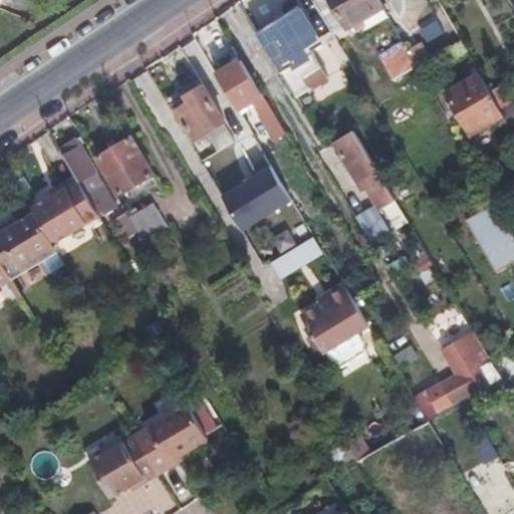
[(313,0),(333,33),(351,23),(356,31),(365,25),(368,29),(390,16),(379,0),(313,0)]
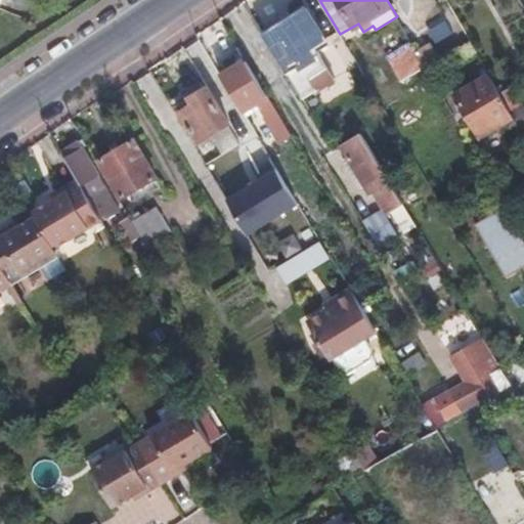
[(264,34),(303,98),(335,79),(315,46),(326,40),(306,7),(264,33),(264,34)]
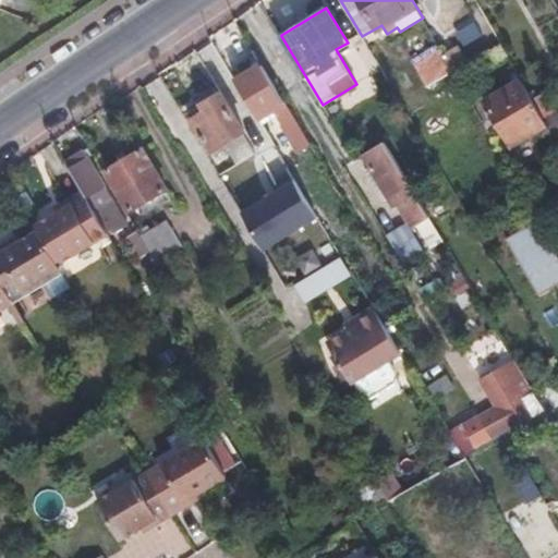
[(254,57),(228,23),(195,49),(225,86),(228,84),(213,64),(221,58),(233,73),(254,57)]
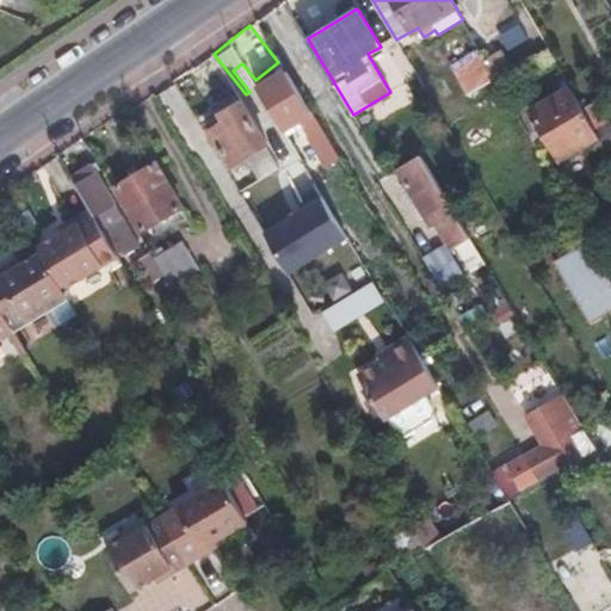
[(486,59),(480,49),(452,66),(469,94),(497,78),(486,59)]
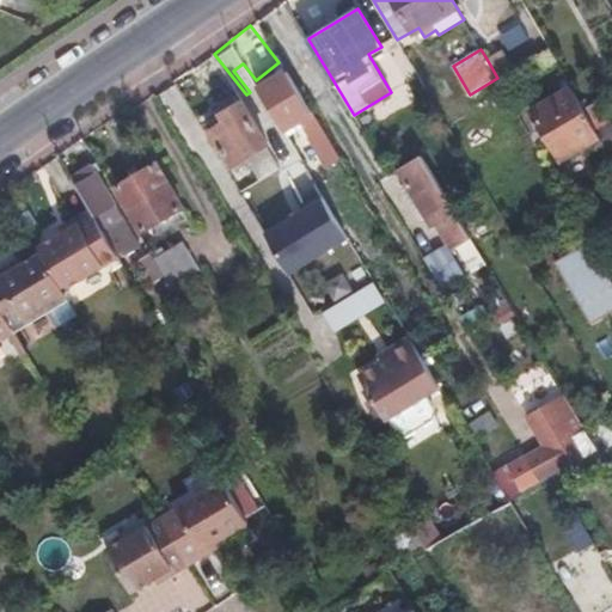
[(487,59),(497,78),(514,69),(502,49),(487,59)]
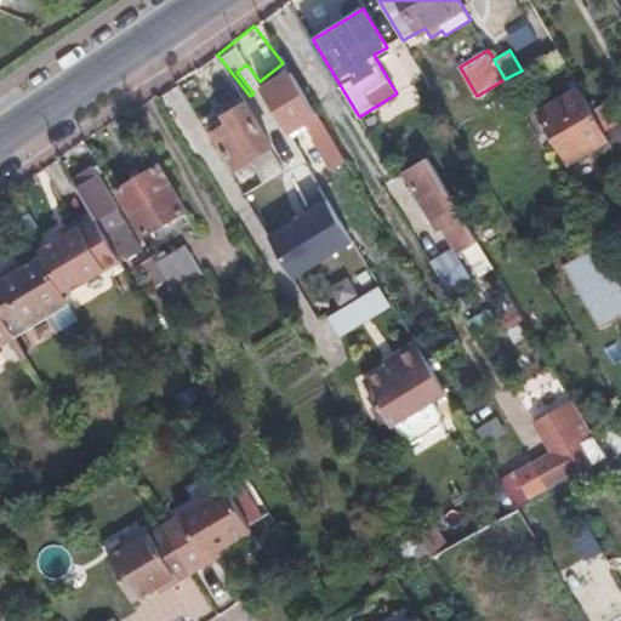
[(292,70),(263,89),(289,132),(306,123),(314,136),(328,127),(292,70)]
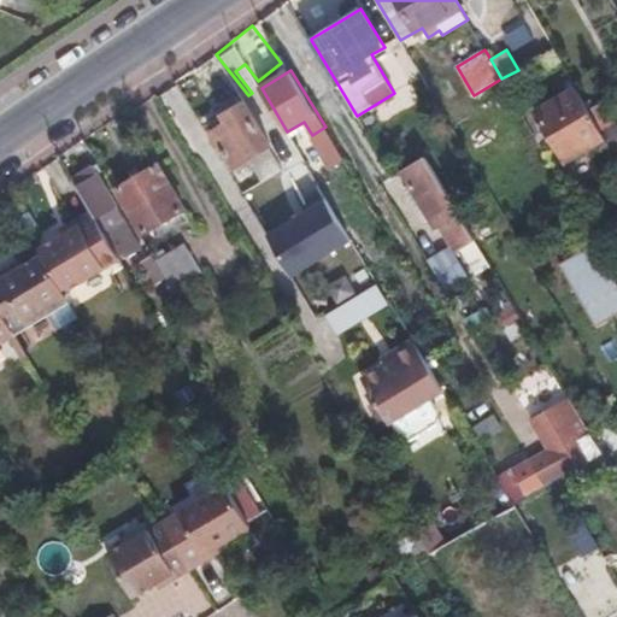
[(591,110),(579,88),(538,112),(565,160),(606,137),(604,133),(591,110)]
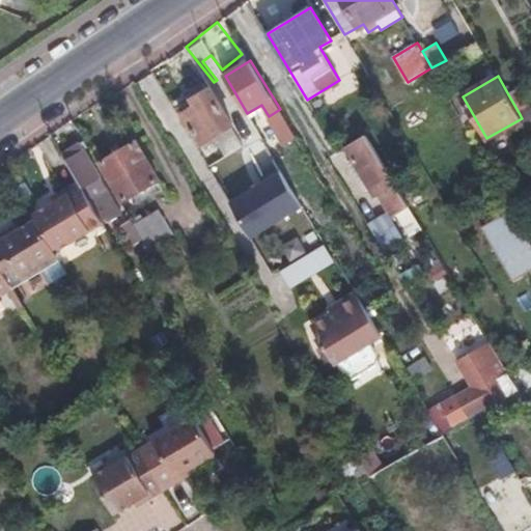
[(234,126),(212,87),(178,107),(202,145),(234,126)]
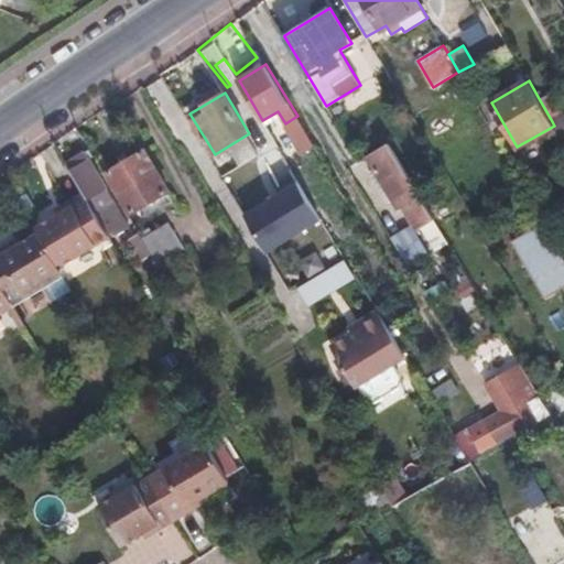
[(552,94),(540,100),(552,121),(563,114),(552,94)]
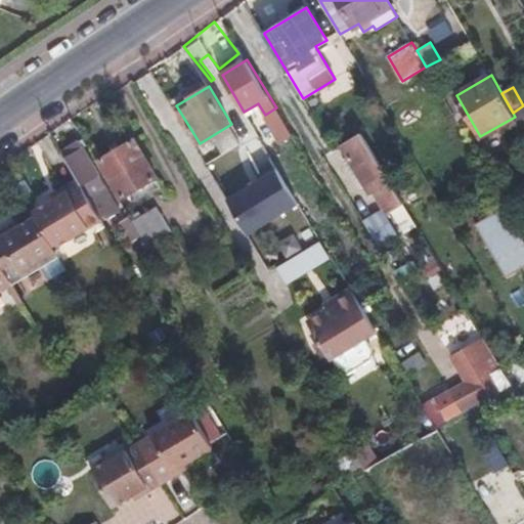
[(404,204),(362,133),(342,145),(372,195),(375,193),(388,214),(404,204)]
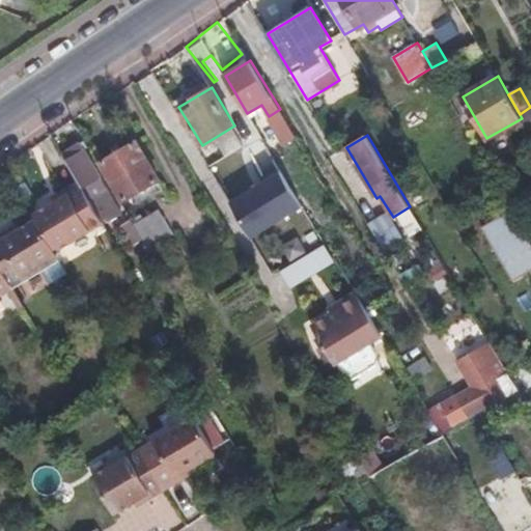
[(161,180),(137,140),(101,162),(124,202),(128,200),(161,180)]
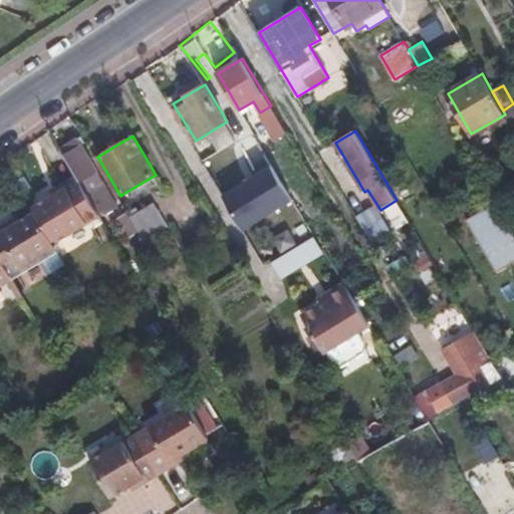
[(76,176),(99,214),(104,211),(106,215),(120,207),(78,138),(60,149),(76,176)]
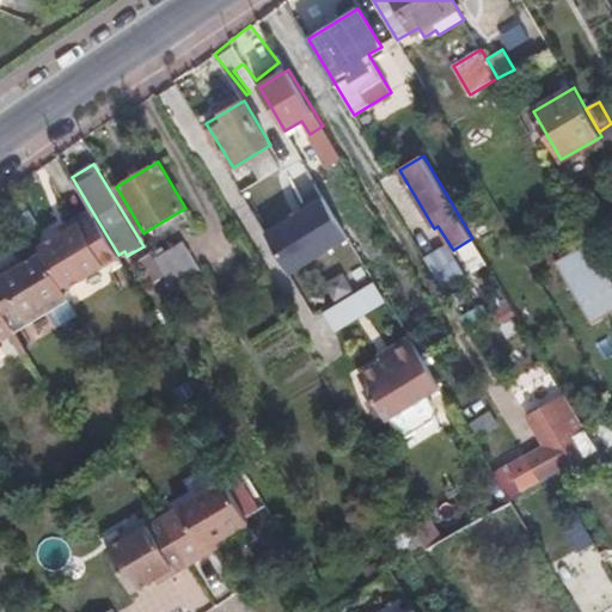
[(342,261),(359,251),(312,175),(295,184),(342,261)]
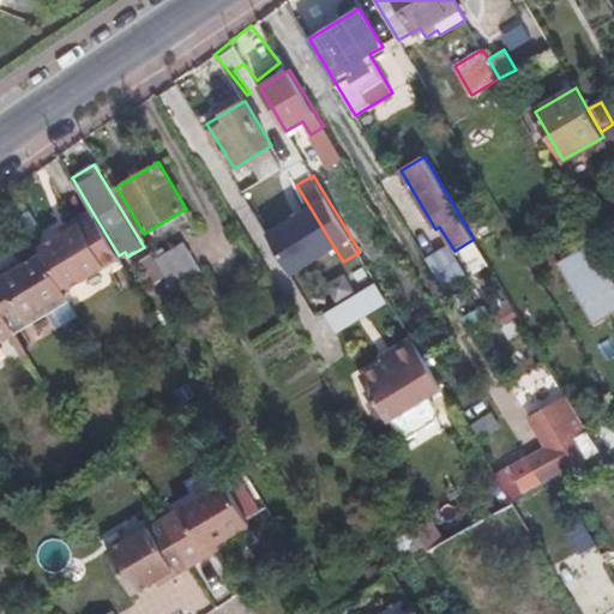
[(192,217),(186,209),(148,232),(152,241),(192,217)]
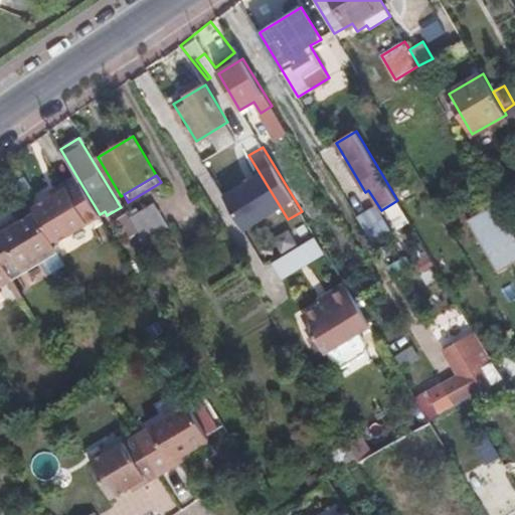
[(100,214),(76,176),(55,188),(58,193),(54,196),(33,208),(36,212),(55,244),(101,216),(100,214)]
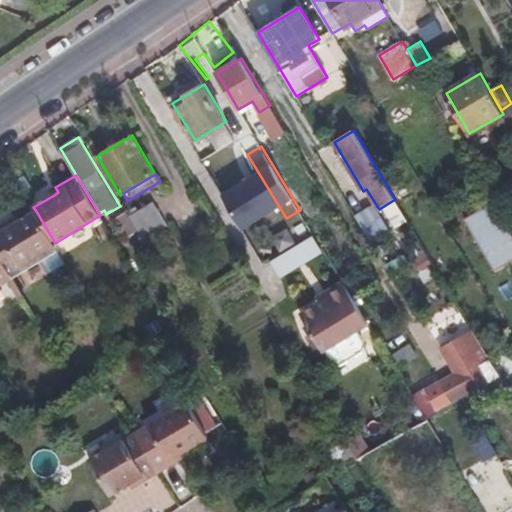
[(127,212),(144,240),(167,226),(153,203),(138,211),(135,207),(127,212)]
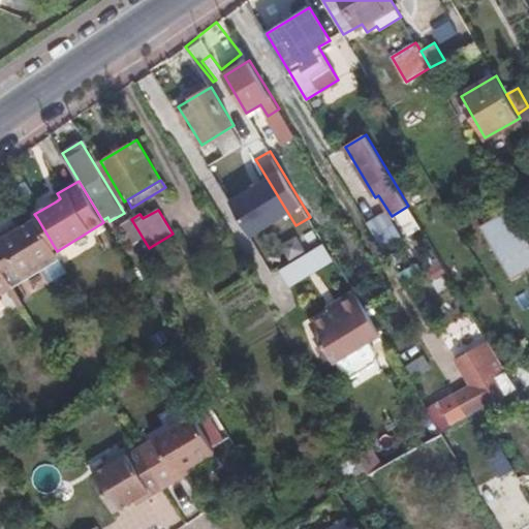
[(528,273),(528,242),(510,211),(481,227),(514,282),(528,273)]
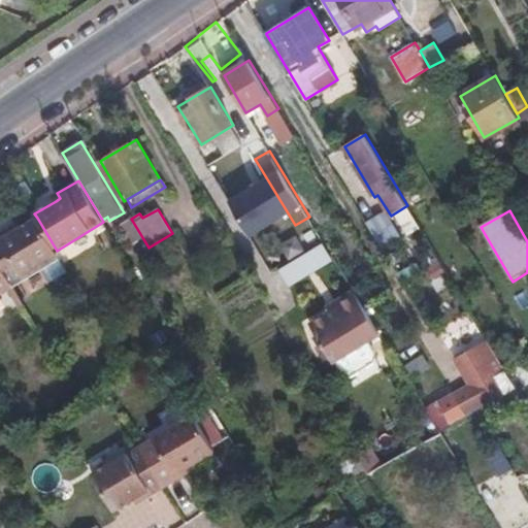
[(0,264),(13,286),(41,268),(51,283),(69,271),(57,251),(37,218),(18,230),(1,239),(0,238),(0,264)]
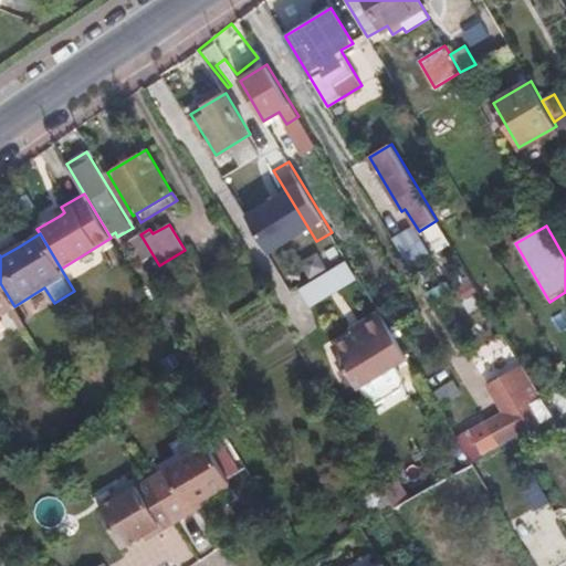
[(19,247),(16,241),(0,250),(0,255),(1,257),(19,247)]
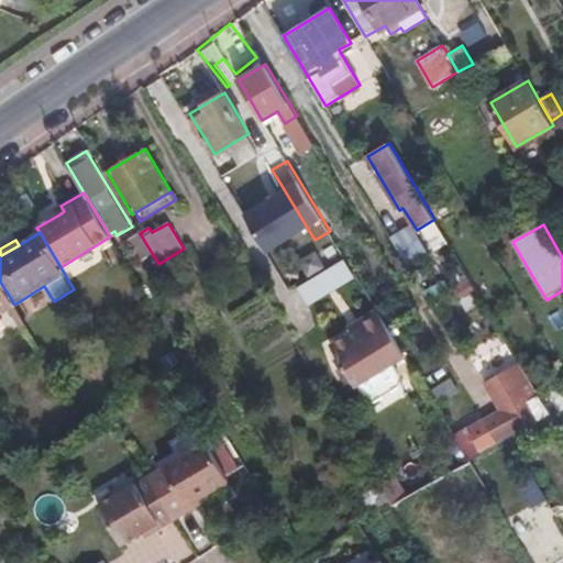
[(463,246),(453,252),(462,266),(471,261),(463,246)]
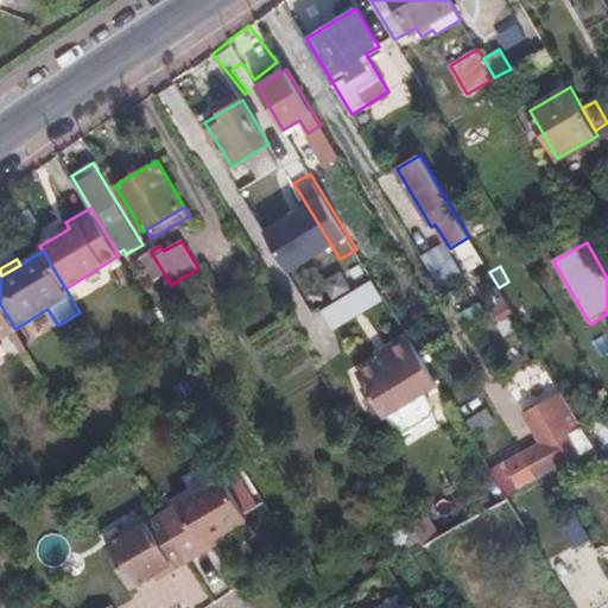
[(323,308),(335,328),(387,297),(375,277),(323,308)]
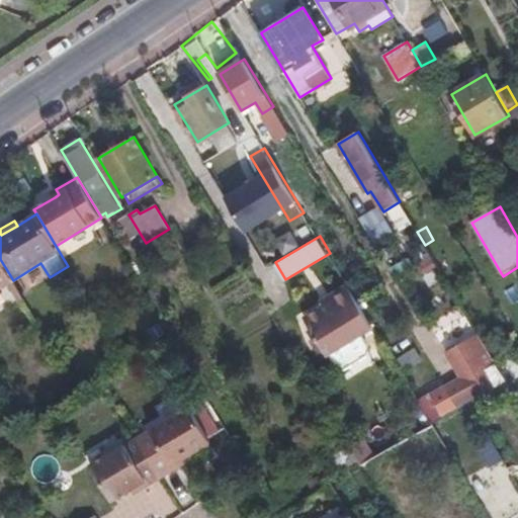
[(0,289),(13,281),(13,280),(0,259),(0,289)]
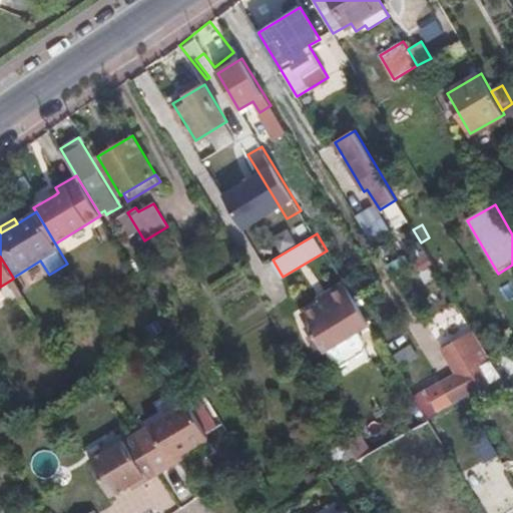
[(325,352),(370,324),(344,282),(327,293),(330,297),(321,303),(302,314),(314,333),(325,352)]
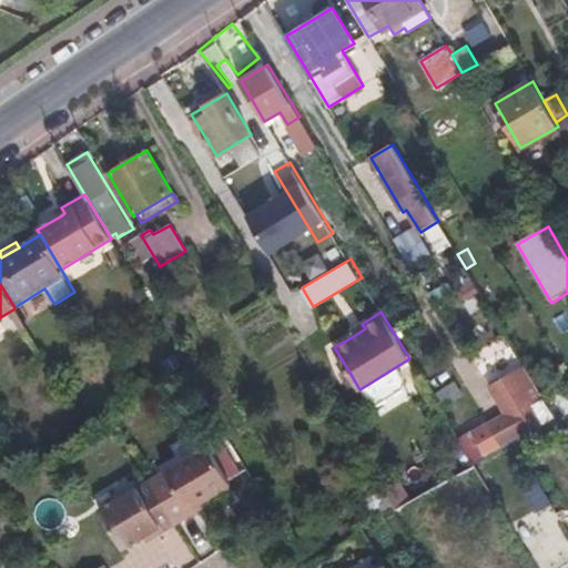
[(353,330),(355,335),(365,328),(362,324),(353,330)]
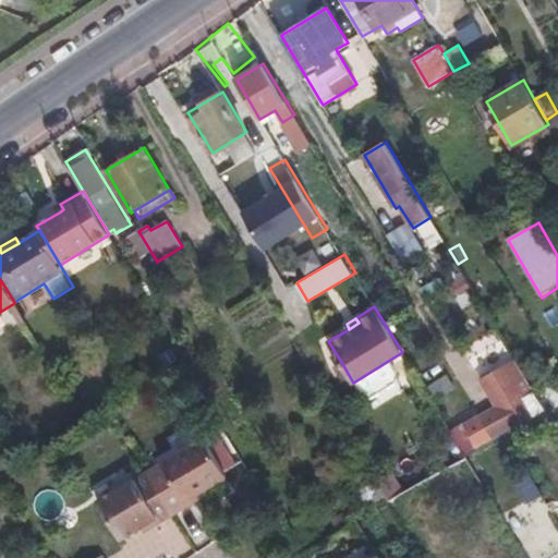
[(480,420),(492,441),(545,410),(517,361),(482,380),(498,409),(480,420)]
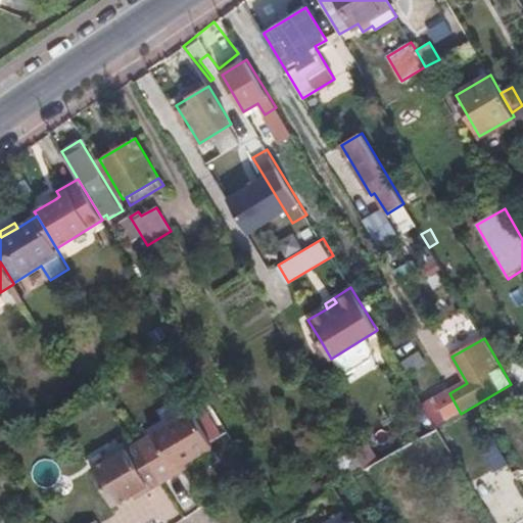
[(326,362),(331,359),(320,339),(315,343),(326,362)]
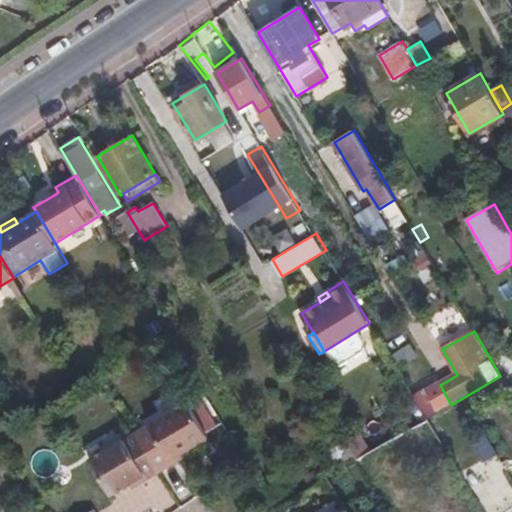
[(413,342),(396,350),(403,365),(420,356),(413,342)]
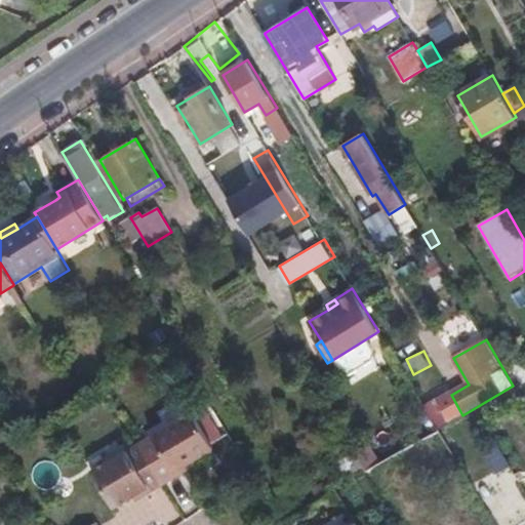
[(193,411),(139,443),(164,484),(178,475),(193,467),(191,462),(214,448),(193,411)]
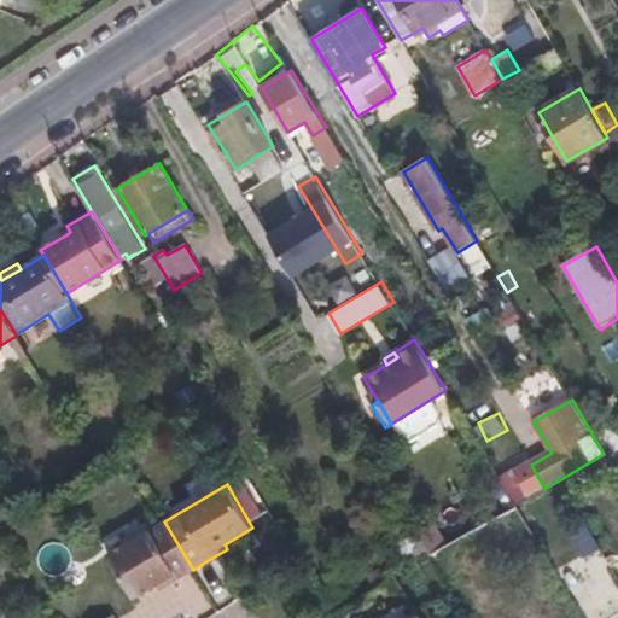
[(536,538),(516,503),(445,544),(430,554),(450,589),(536,538)]
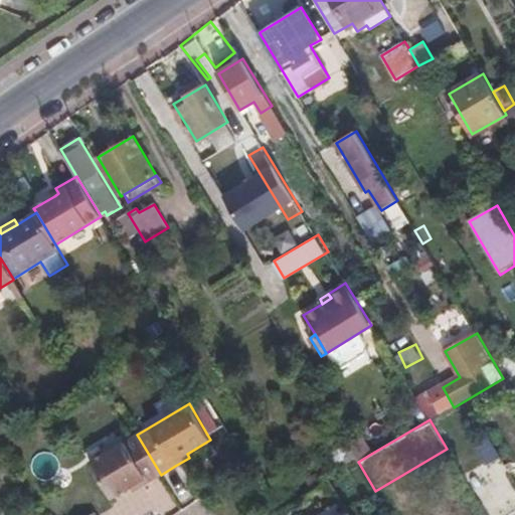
[(137,435),(90,463),(112,499),(131,487),(134,491),(147,483),(161,475),(137,435)]
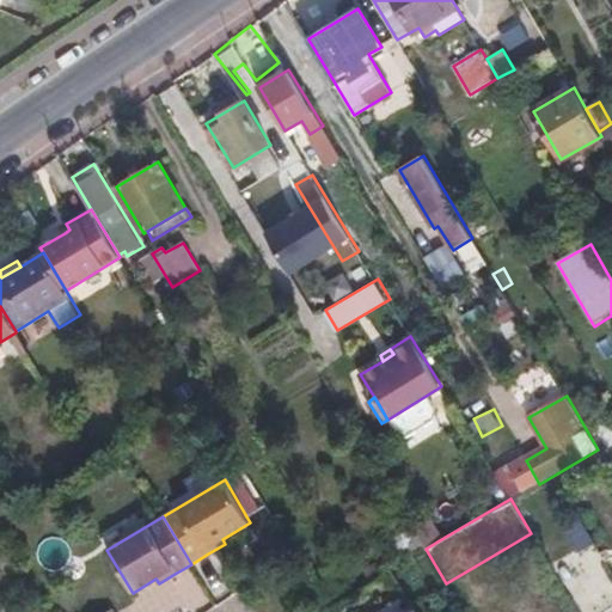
[(426,549),(441,539),(428,516),(412,526),(422,543),(426,549)]
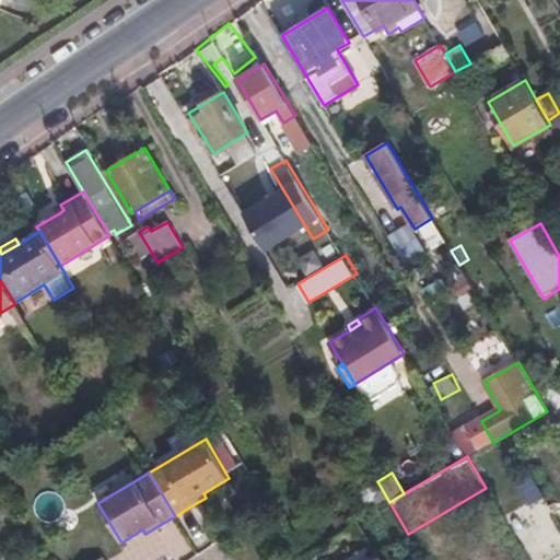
[(377,481),(377,480),(359,490),(369,508),(386,497),(377,481)]
